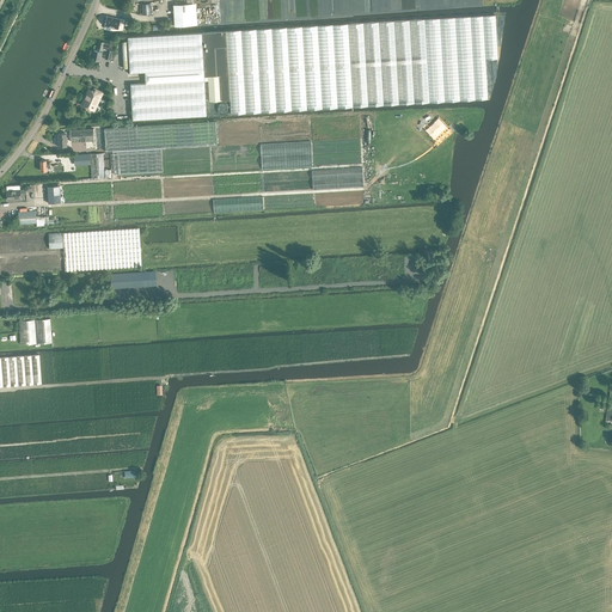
[(173,5),(175,26),(197,25),(196,4),(173,5)]
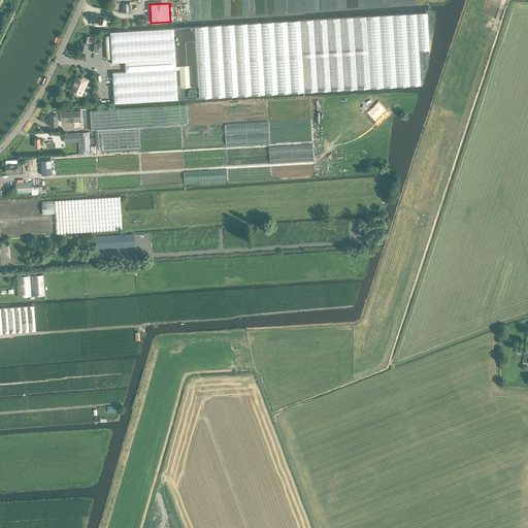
[(91,25),(95,26),(96,23),(102,25),(104,17),(92,13),(91,22),(92,22),(91,25)]
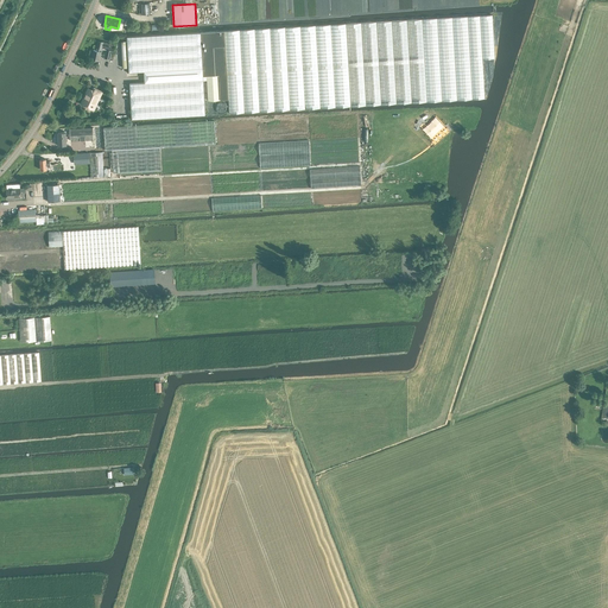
[(206,114),(203,76),(207,76),(208,101),(220,101),(228,100),(229,113),(426,102),(426,101),(485,99),(482,59),(495,58),(493,16),(481,16),(422,19),(225,31),(201,32),(127,37),(130,73),(144,71),(144,83),(130,83),(132,119),(206,114)]
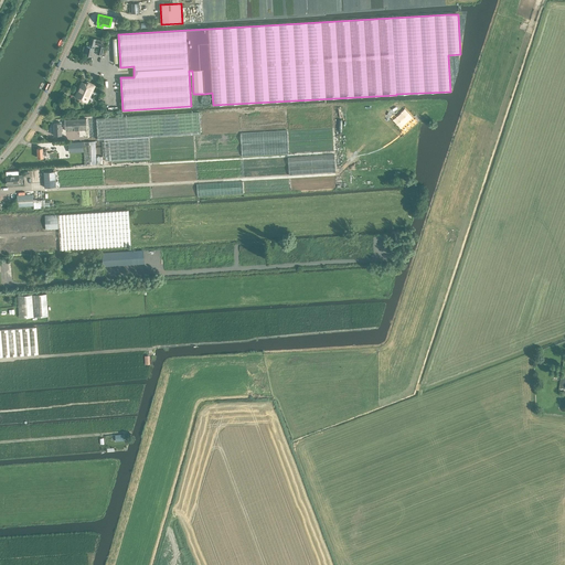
[(103,55),(106,42),(92,39),(88,48),(87,46),(85,55),(92,56),(94,49),(95,44),(99,46),(97,54),(103,55)]
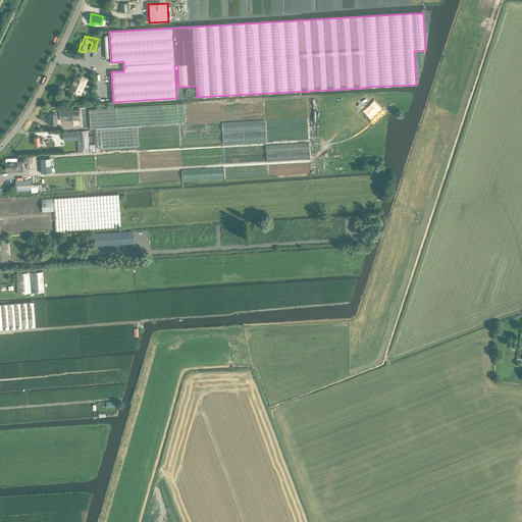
[(82,79),(76,76),(70,89),(79,93),(82,86),(84,87),(87,80),(83,77),(82,79)]
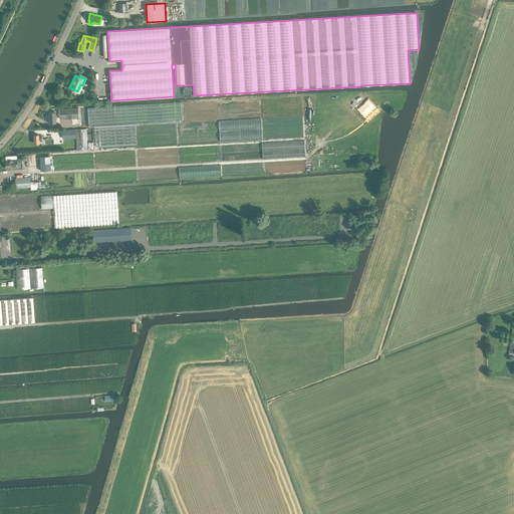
[(193,91),(193,89),(192,88),(192,87),(191,86),(190,86),(188,85),(187,85),(186,86),(184,87),(183,88),(183,89),(182,91),(183,93),(183,94),(184,94),(185,95),(186,96),(187,96),(189,96),(190,96),(191,95),(193,93),(193,92),(193,91)]
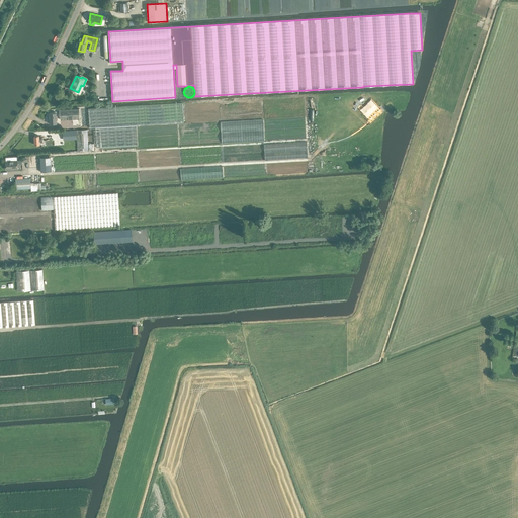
[(182,103),(88,108),(90,127),(184,122),(182,103)]
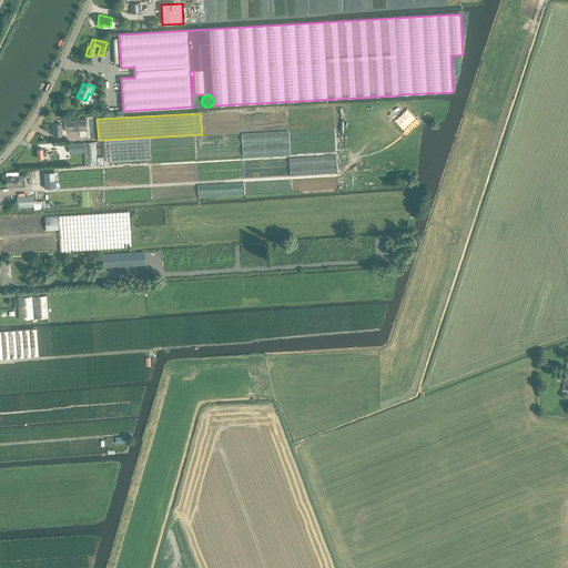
[(87,120),(66,121),(66,127),(67,132),(88,131),(87,120)]
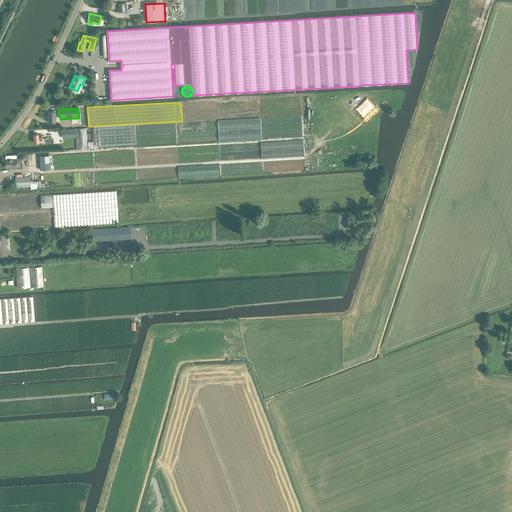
[(136,143),(135,125),(135,124),(94,126),(96,146),(103,145),(136,143)]
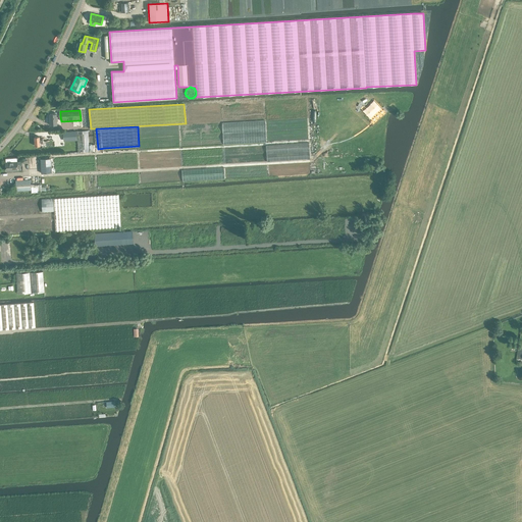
[(77,132),(79,152),(95,151),(95,145),(89,145),(88,131),(77,132)]
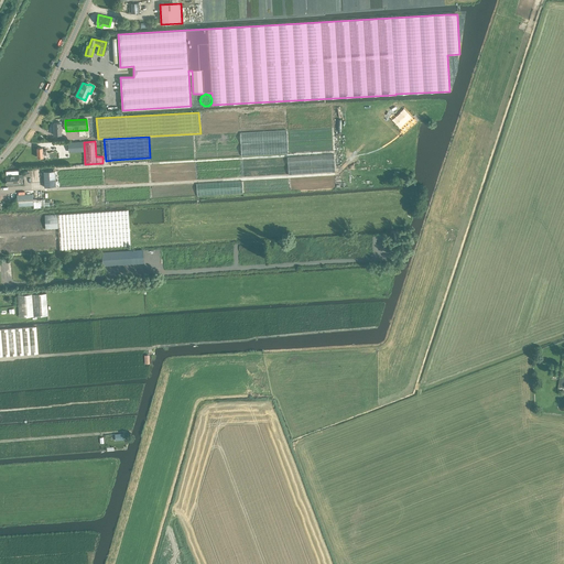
[(83,142),(68,143),(69,152),(83,151),(83,142)]
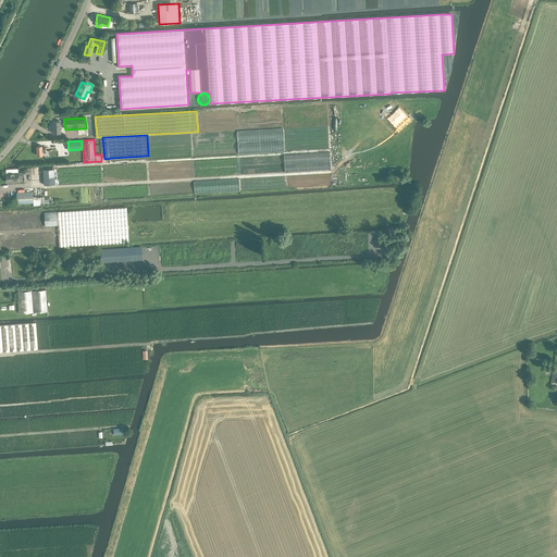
[(42,148),(42,146),(37,146),(37,156),(44,156),(42,152),(46,151),(46,147),(42,148)]
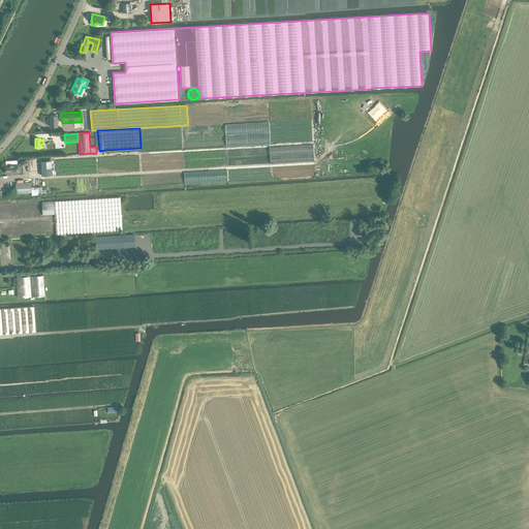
[(41,175),(53,175),(52,160),(40,160),(41,175)]
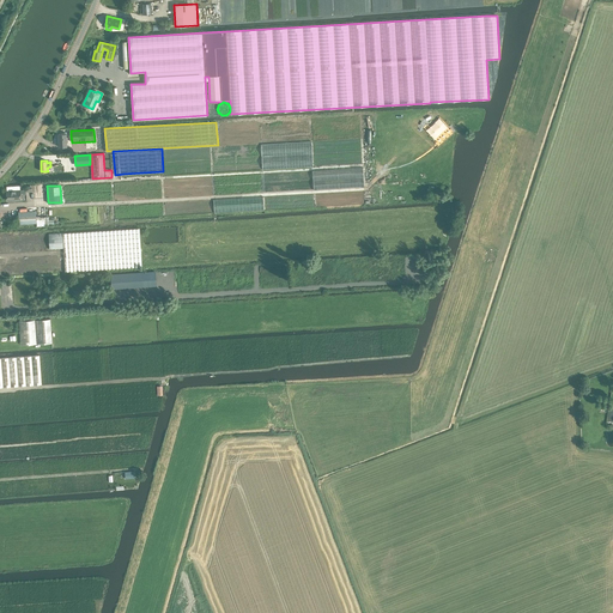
[(20,190),(6,192),(7,201),(24,200),(24,194),(26,194),(26,190),(20,190)]
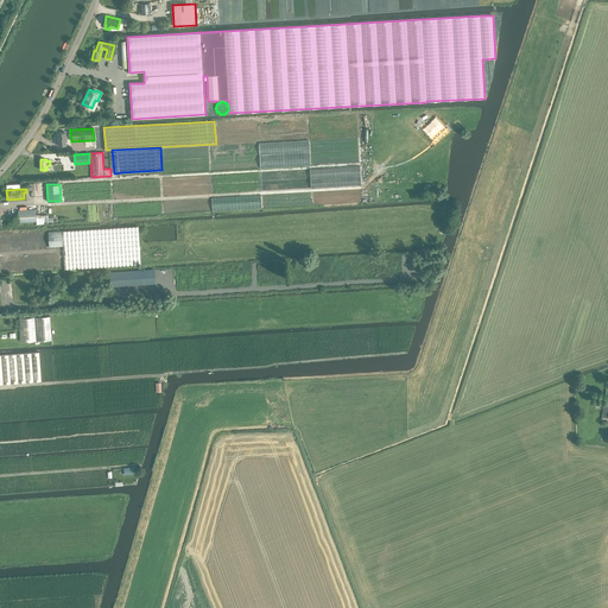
[(19,223),(36,221),(36,209),(18,210),(19,223)]
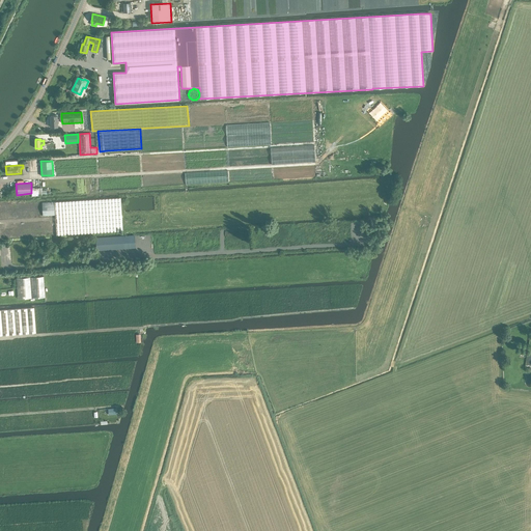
[(94,199),(55,202),(57,235),(80,234),(122,231),(121,198),(94,199)]
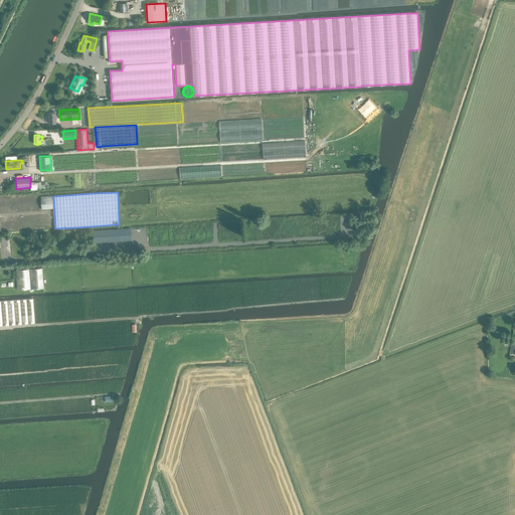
[(52,196),(41,196),(41,209),(53,208),(52,196)]
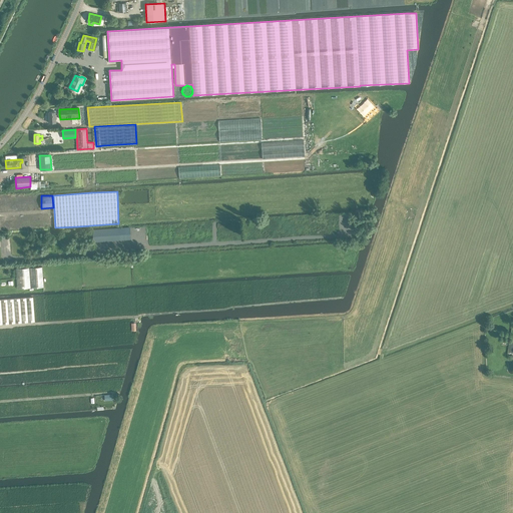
[(42,268),(16,269),(18,289),(44,287),(42,268)]
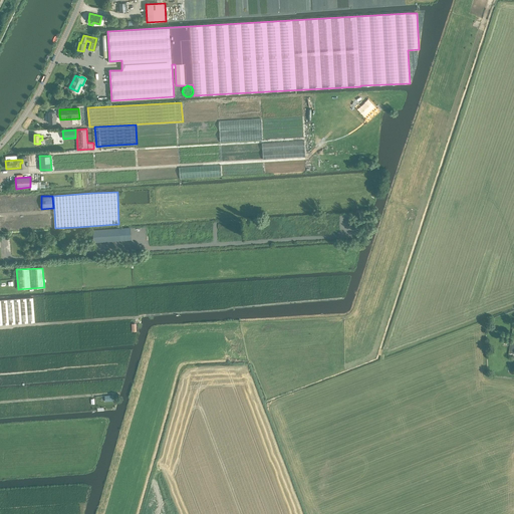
[(33,297),(0,299),(0,324),(35,322),(33,297)]
